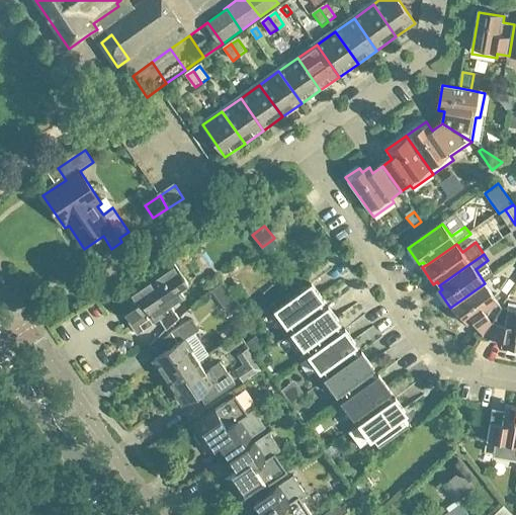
[(173,308),(186,298),(181,291),(190,286),(175,264),(118,303),(125,314),(123,315),(133,328),(139,336),(161,322),(167,332),(181,320),(173,308)]
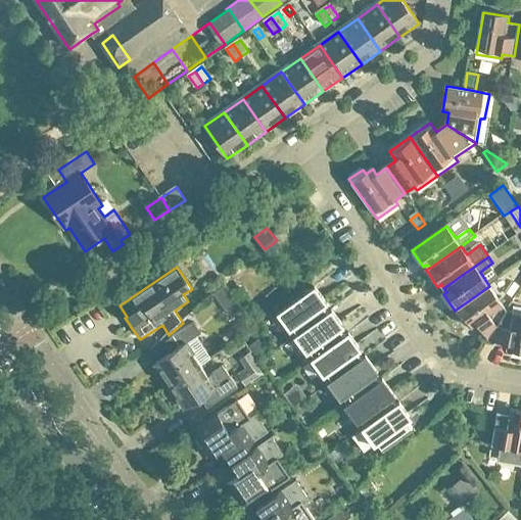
[(508,312),(489,286),(455,311),(464,324),(467,321),(472,329),(478,325),(489,340),(508,312)]
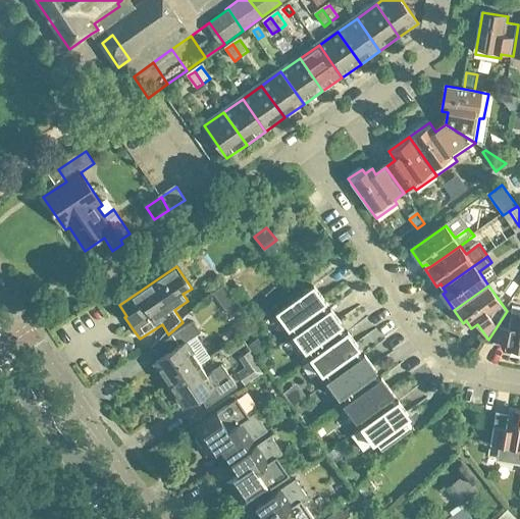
[(284,329),(288,327),(290,330),(294,328),(298,334),(328,312),(324,306),(327,303),(315,287),(274,316),(275,317),(284,329)]
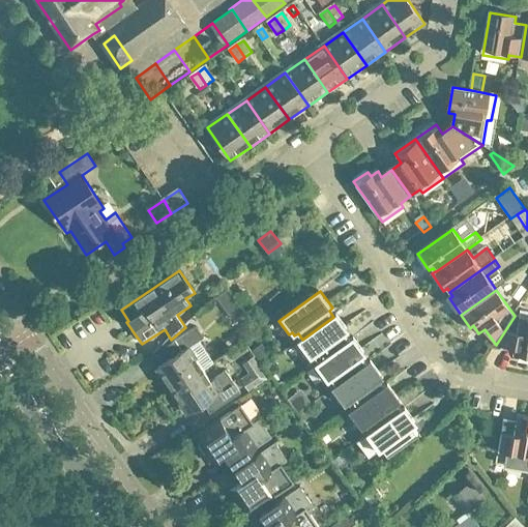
[(228,292),(217,299),(225,310),(236,302),(228,292)]
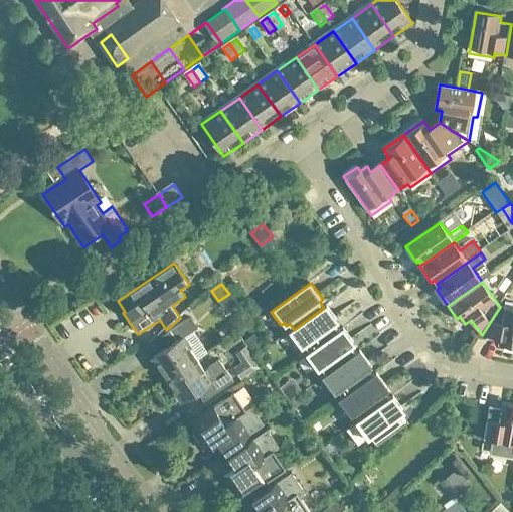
[(311,352),(341,331),(336,324),(339,322),(327,306),(324,308),(294,330),(288,335),(288,336),(289,335),(298,347),(301,345),(303,348),(306,346),(311,352)]
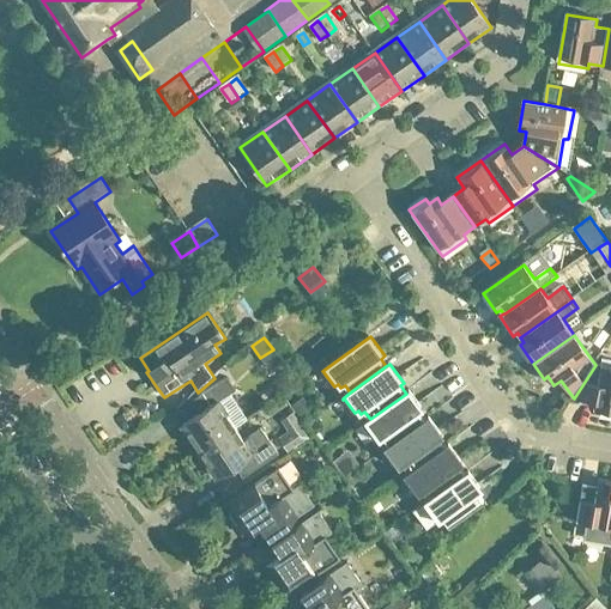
[(610,367),(596,365),(574,399),(596,403),(594,410),(605,413),(604,418),(610,419),(610,367)]
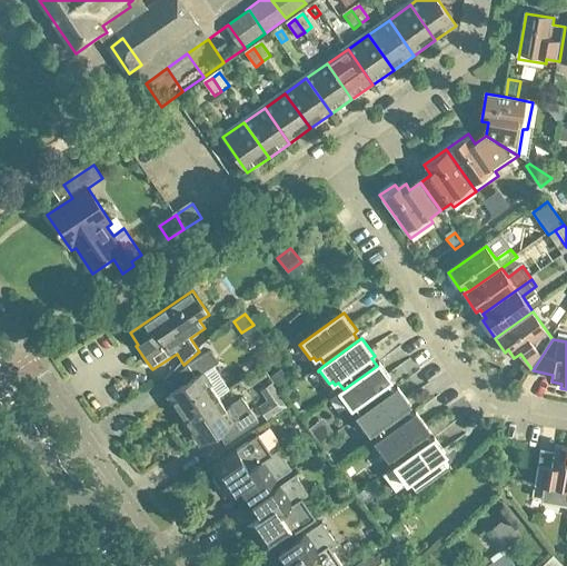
[(171,397),(187,421),(220,398),(231,391),(216,368),(220,365),(212,353),(179,375),(187,386),(171,397)]
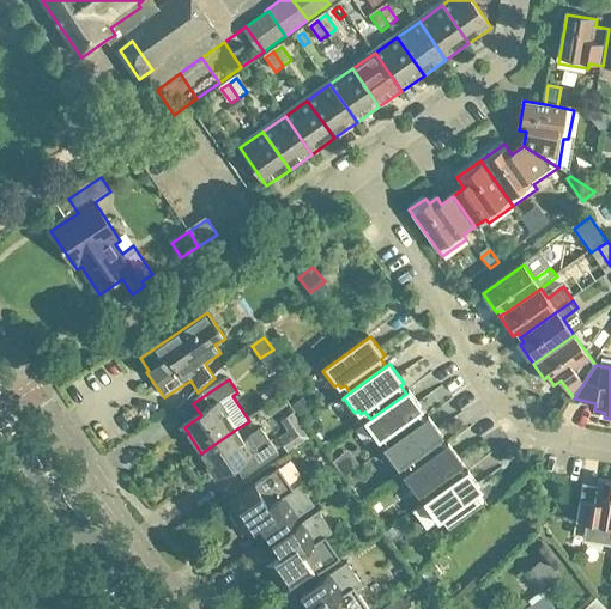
[(389,446),(427,420),(421,413),(424,410),(410,390),(406,394),(370,419),(362,425),(363,426),(374,440),(377,438),(380,442),(383,439),(389,446)]
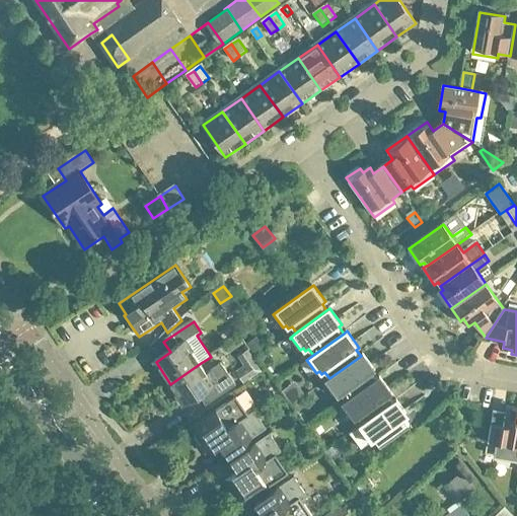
[(254,341),(248,345),(260,360),(266,356),(254,341)]
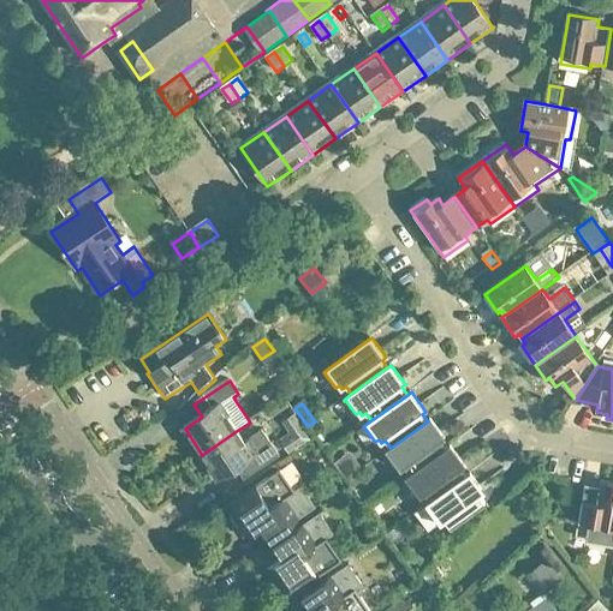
[(411,475),(447,449),(441,441),(445,438),(432,419),(428,421),(391,448),(384,454),(384,455),(385,455),(396,469),(399,466),(402,469),(405,467),(411,475)]
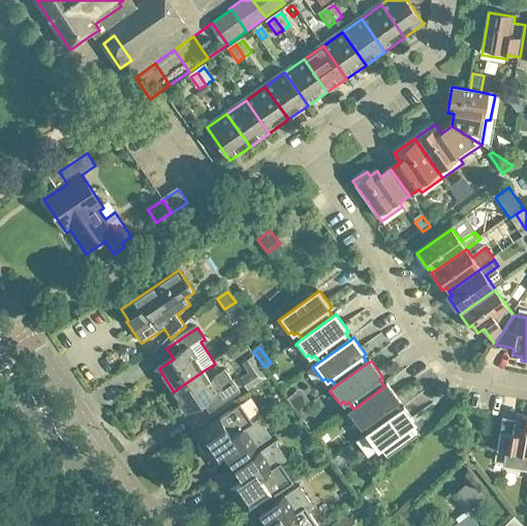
[(251,374),(242,380),(249,393),(269,380),(261,368),(251,374)]
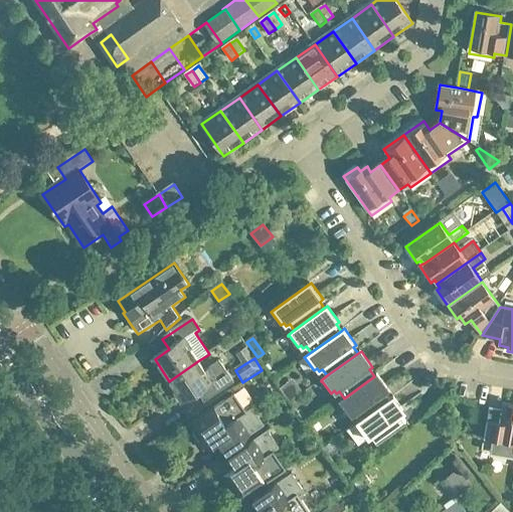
[(199,360),(169,381),(183,403),(204,389),(211,399),(235,383),(221,362),(207,372),(199,360)]
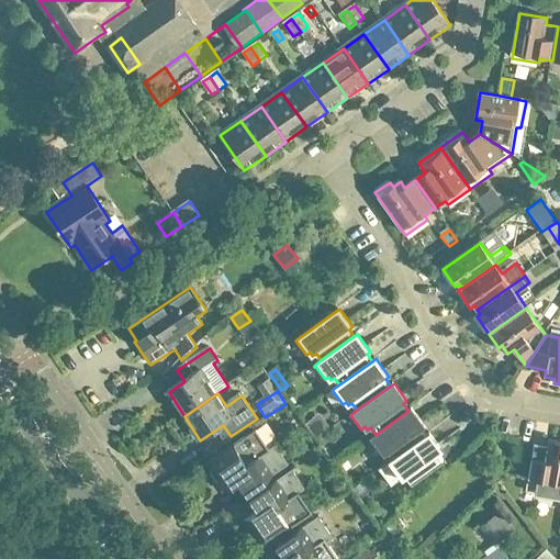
[(393,459),(426,435),(422,428),(425,426),(412,407),(409,411),(376,435),(368,439),(369,440),(379,454),(382,451),(385,455),(389,453),(393,459)]
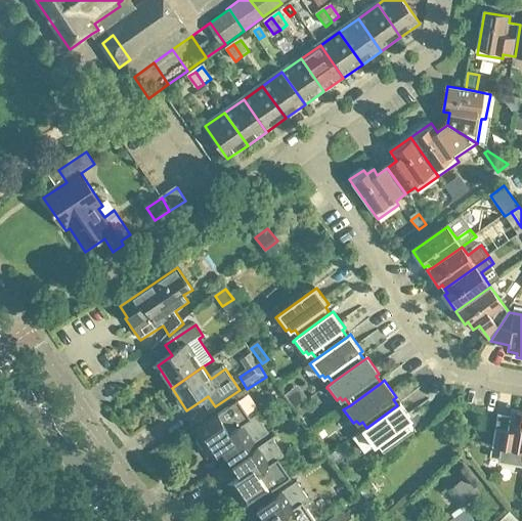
[(270,434),(258,416),(252,420),(240,401),(198,430),(199,432),(198,432),(197,434),(197,435),(196,436),(197,437),(197,438),(206,452),(219,443),(223,448),(222,449),(222,450),(224,449),(231,461),(270,434)]
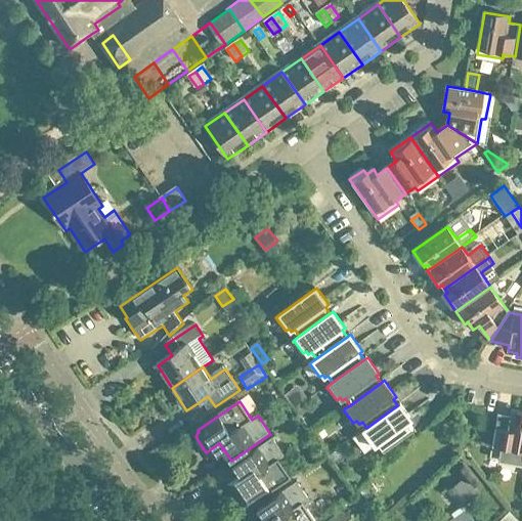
[(354,438),(365,454),(379,444),(384,451),(384,452),(416,430),(415,429),(409,423),(412,420),(400,403),(397,405),(366,428),(360,433),(360,434),(354,438)]
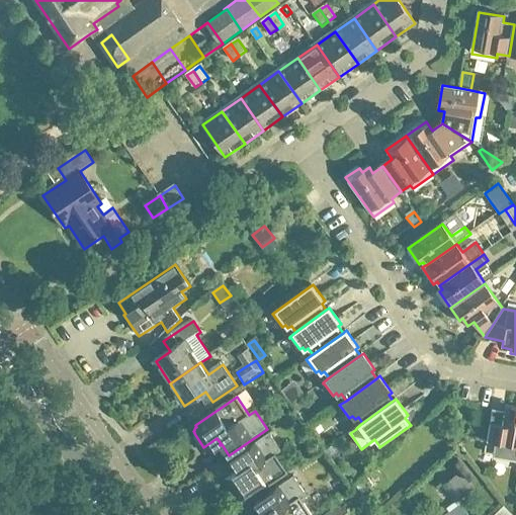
[(515,408),(506,406),(505,413),(494,411),(488,442),(496,443),(494,459),(515,463),(515,408)]
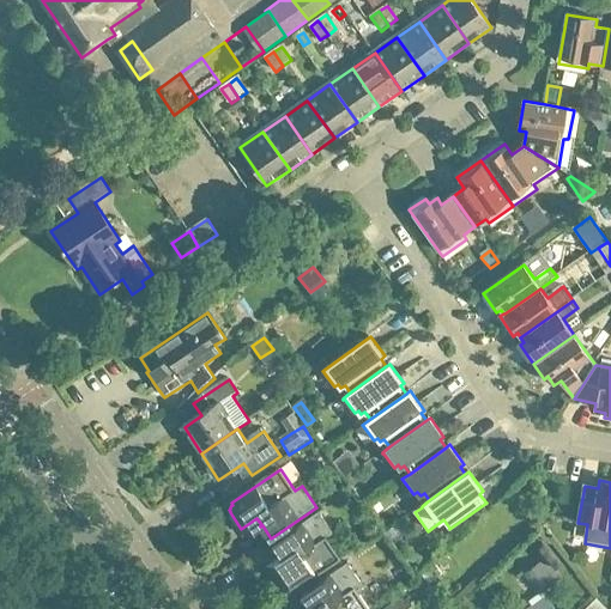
[(342,560),(327,539),(334,534),(320,513),(274,543),(283,556),(282,558),(283,559),(284,558),(288,564),(272,574),(288,597),(342,560)]
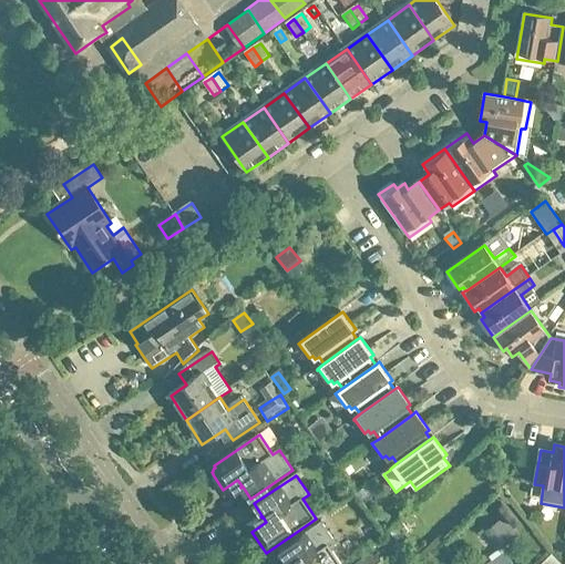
[(369,486),(358,494),(363,502),(375,494),(369,486)]
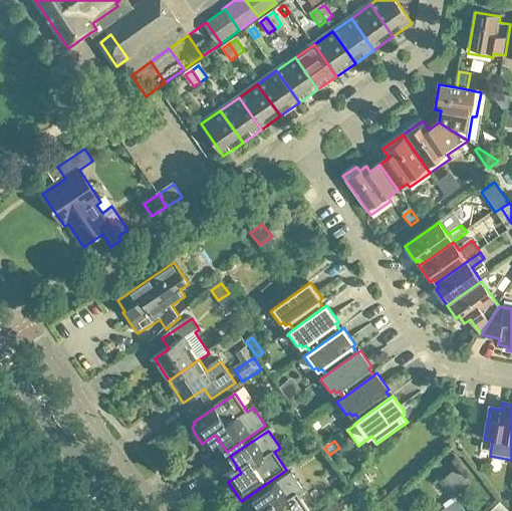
[(457,470),(440,482),(453,500),(470,488),(457,470)]
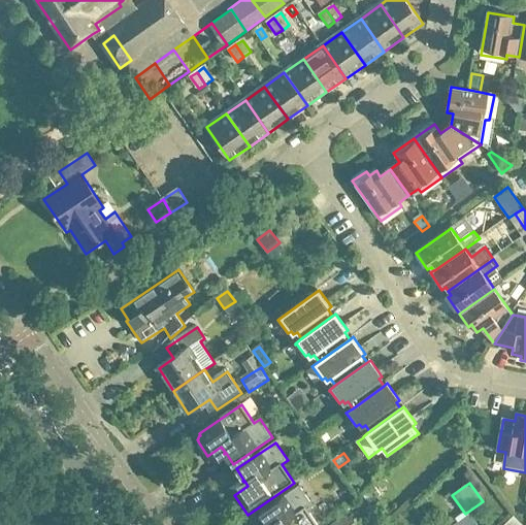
[(317,524),(306,509),(313,504),(300,486),(261,513),(268,524),(317,524)]
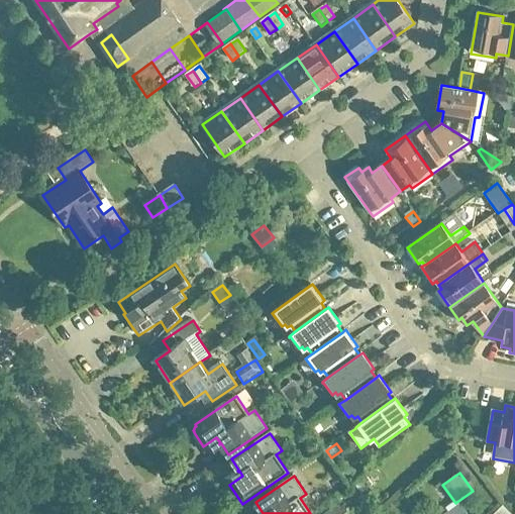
[(350,492),(362,500),(370,490),(358,482),(350,492)]
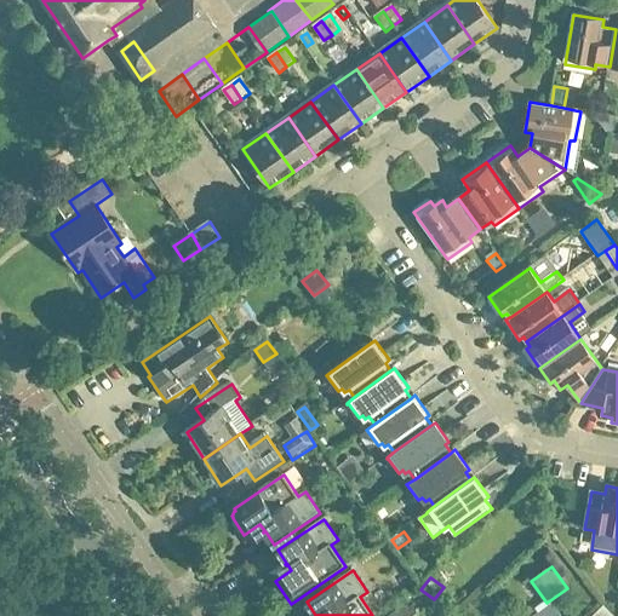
[(413,615),(417,612),(407,603),(393,615),(413,615)]
